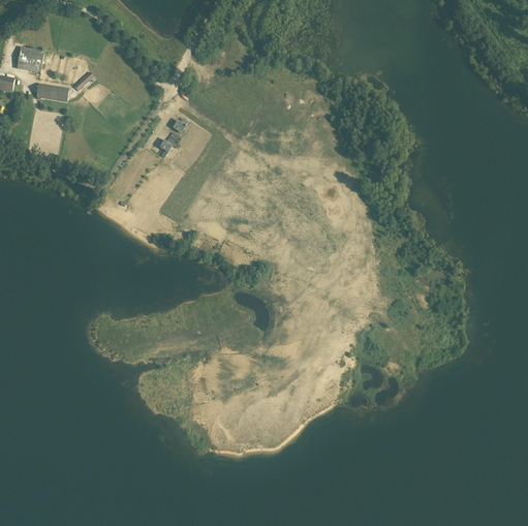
[(43,50),(20,45),(17,63),(40,67),(43,50)]
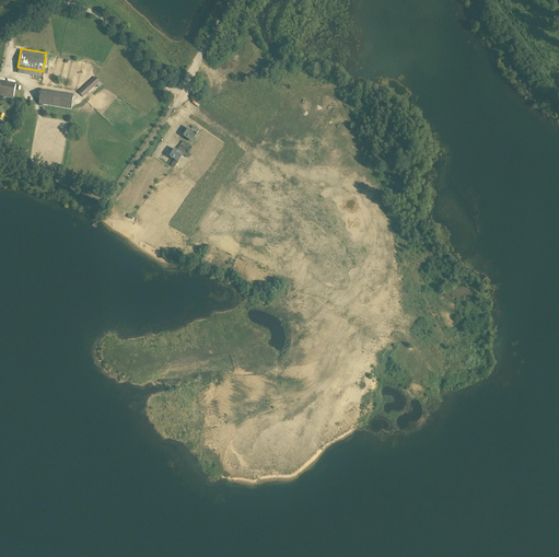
[(78,90),(82,94),(99,80),(94,74),(78,90)]
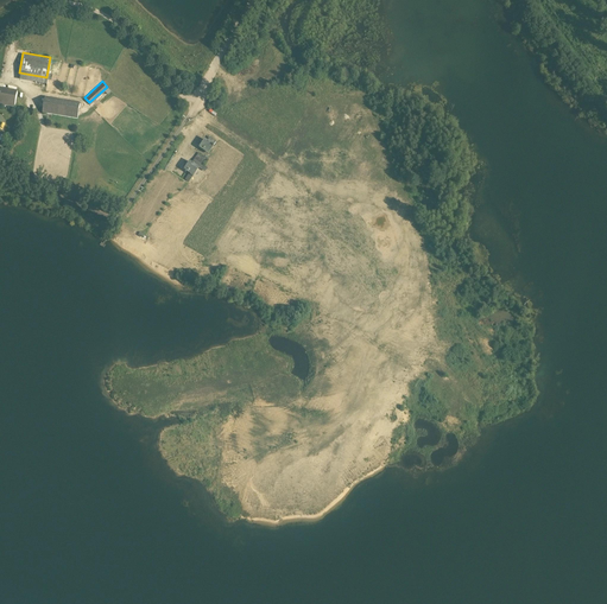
[(0,101),(2,102),(1,103),(5,105),(5,103),(13,105),(16,90),(7,88),(7,87),(5,87),(5,88),(0,87),(0,101)]
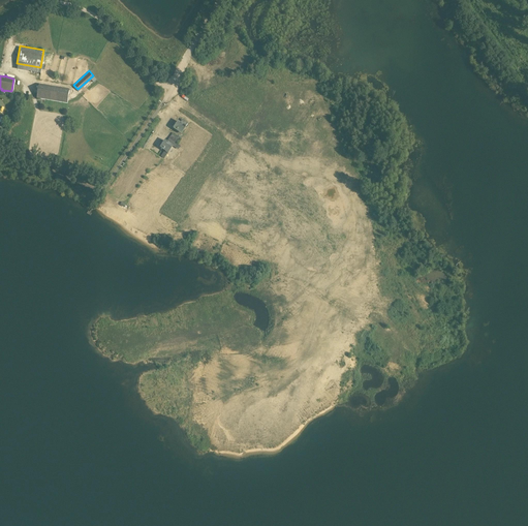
[(68,88),(38,83),(36,95),(66,100),(68,88)]
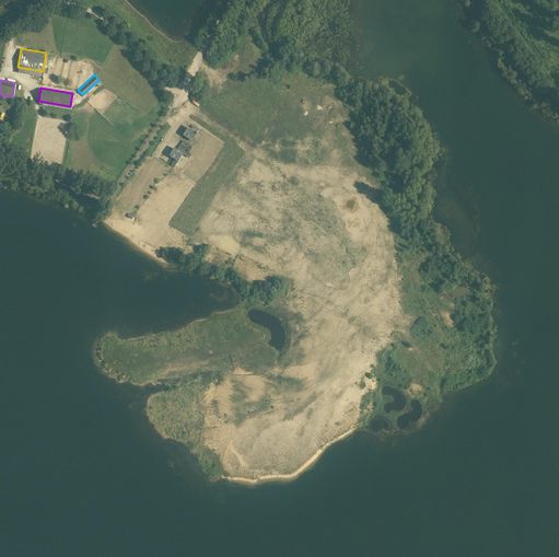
[(189,128),(187,127),(182,134),(190,139),(195,132),(189,128)]
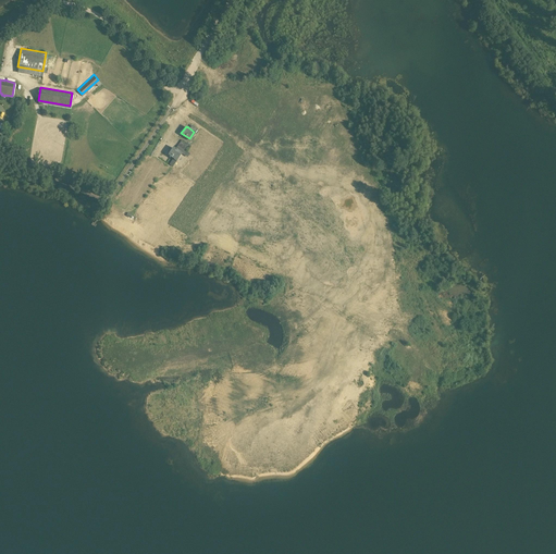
[(181,138),(176,144),(185,149),(189,144),(181,138)]
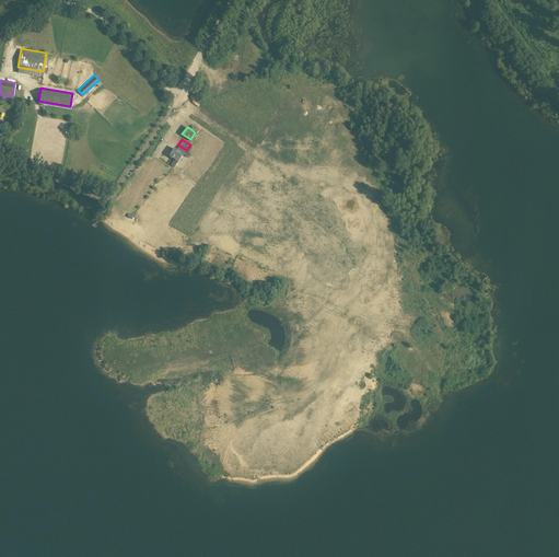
[(169,154),(176,160),(182,152),(173,147),(169,154)]
